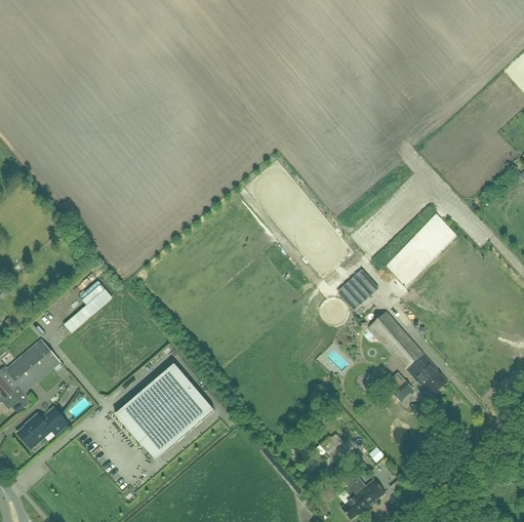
[(105,287),(63,323),(70,331),(112,295),(105,287)]
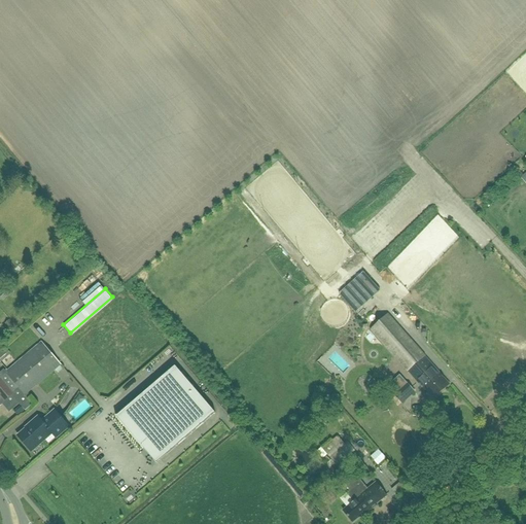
[(386,312),(370,327),(430,396),(448,382),(386,312)]
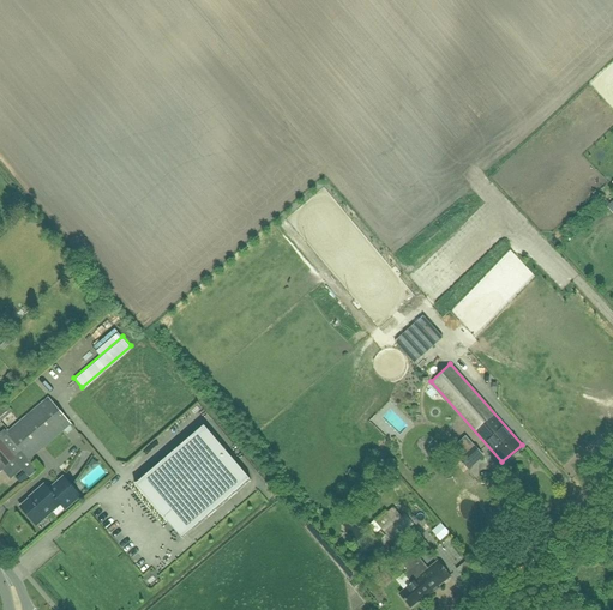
[(4,373),(11,382),(17,378),(10,368),(4,373)]
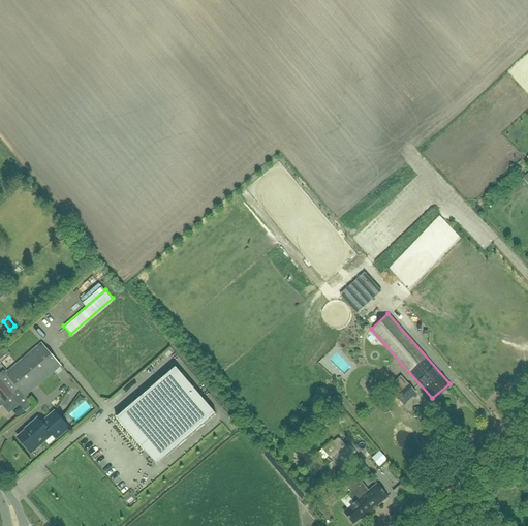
[(1,402),(10,394),(24,408),(31,402),(24,394),(60,363),(41,341),(5,371),(3,369),(0,371),(0,403),(1,403),(1,402)]
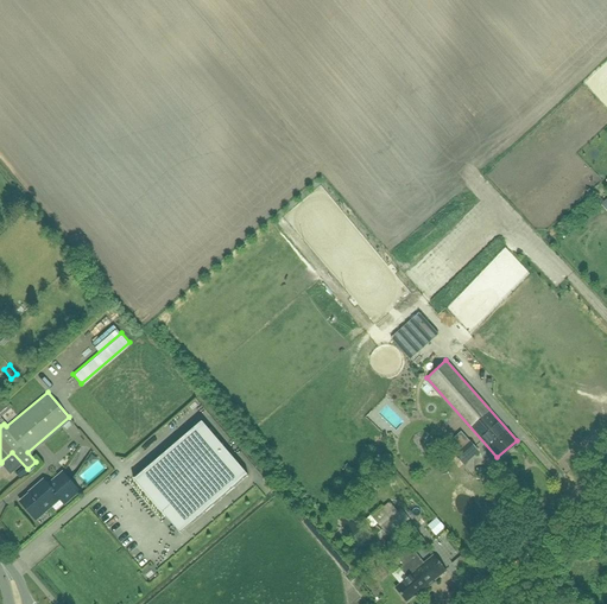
[(0,414),(11,405),(4,396),(0,399),(0,414)]
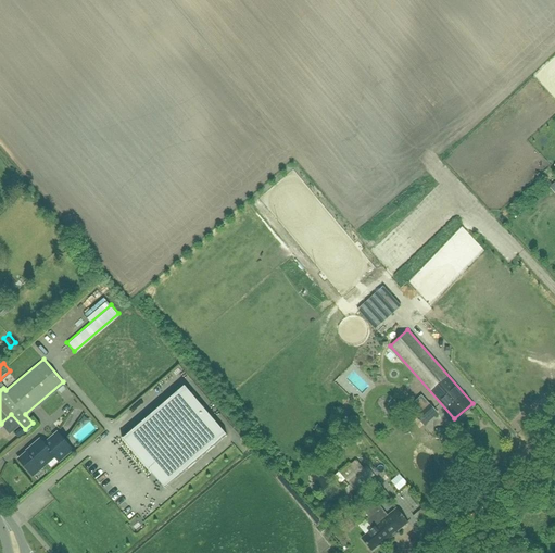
[(123,435),(121,437),(122,437),(124,439),(123,439),(150,470),(152,468),(168,482),(174,477),(226,434),(184,384),(123,436),(123,435)]
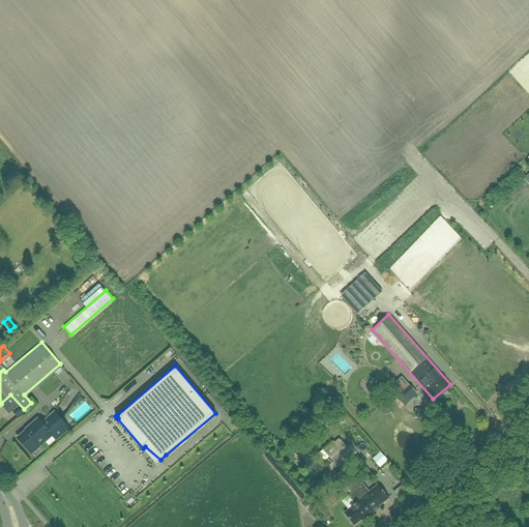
[(403,404),(416,392),(407,382),(393,393),(403,404)]
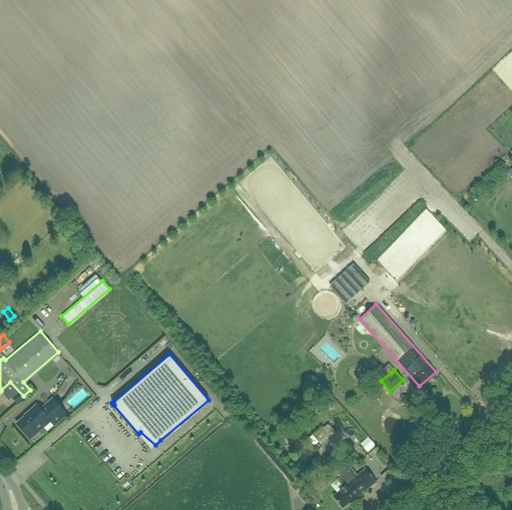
[(53,425),(66,413),(52,397),(40,408),(36,404),(29,410),(30,411),(17,422),(29,435),(48,419),(53,425)]
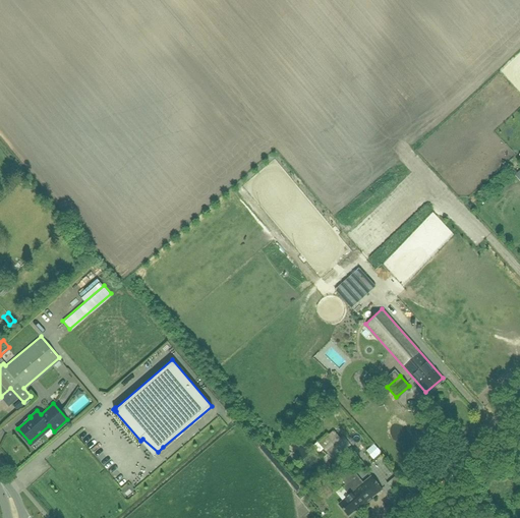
[(339,467),(349,459),(342,450),(332,458),(339,467)]
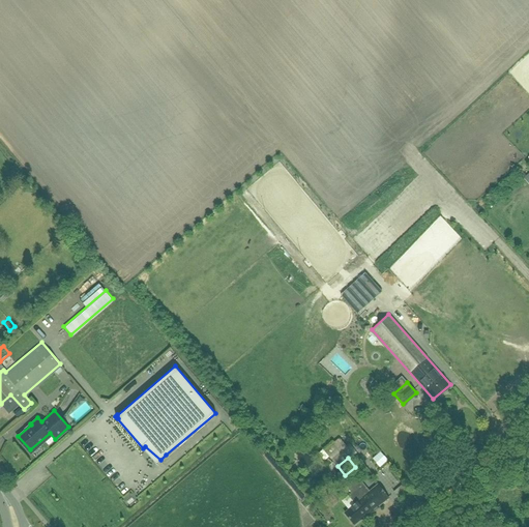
[(377,504),(387,496),(377,482),(369,489),(356,473),(346,481),(352,489),(354,487),(355,489),(373,510),(379,505),(377,504)]
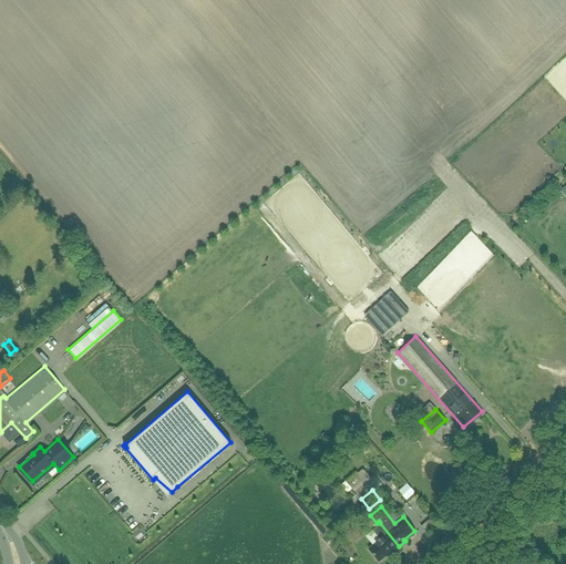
[(378,560),(391,549),(393,552),(399,546),(380,523),(372,529),(379,537),(368,547),(378,560)]
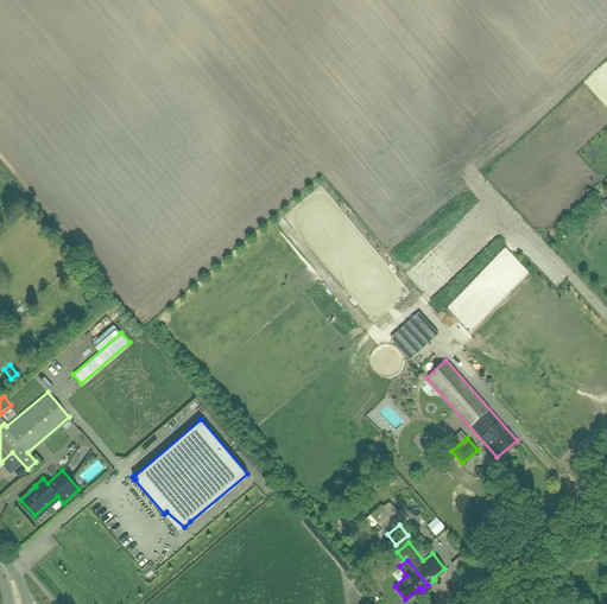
[(181,574),(169,584),(178,595),(190,585),(181,574)]
